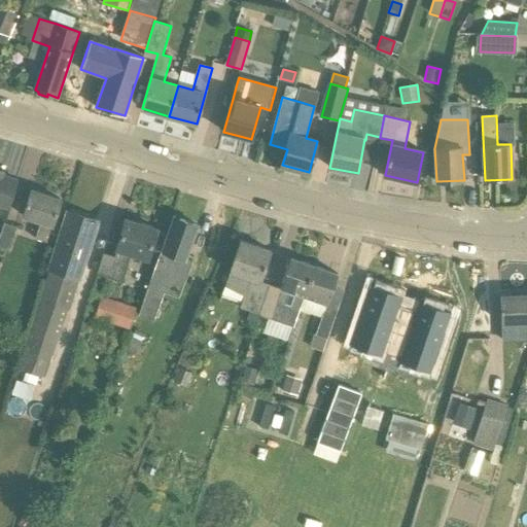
[(18,180),(3,175),(4,172),(0,170),(0,206),(8,209),(18,180)]
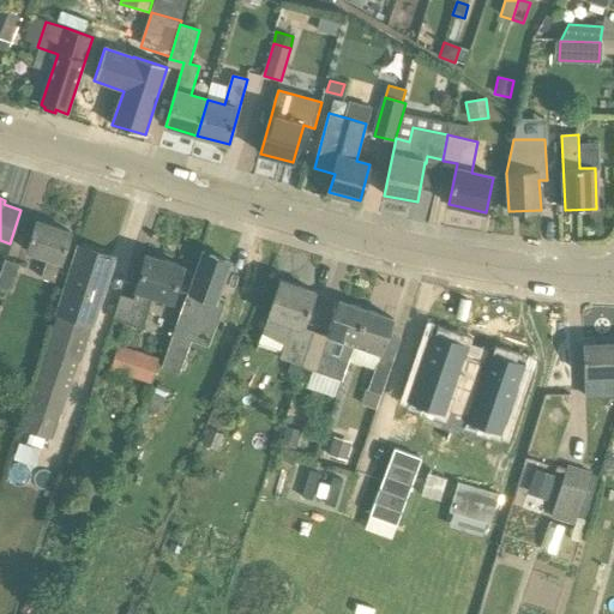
[(37,222),(28,252),(48,258),(42,278),(55,283),(71,233),(37,222)]
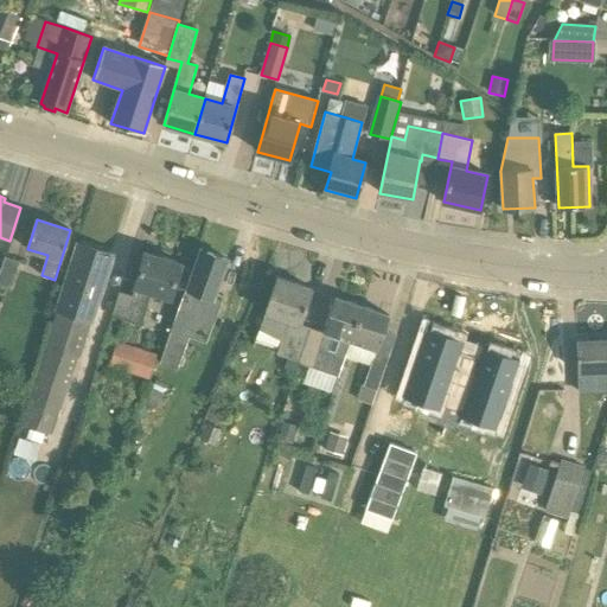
[(80,246),(55,324),(48,346),(29,407),(23,425),(55,435),(61,416),(112,256),(80,246)]
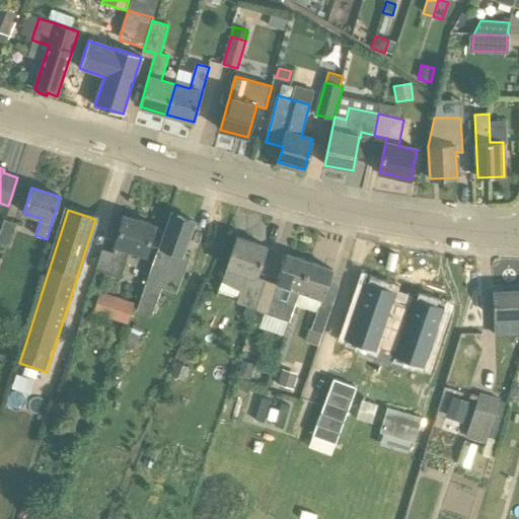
[(152,266),(182,276),(190,255),(184,254),(196,223),(171,214),(152,266)]
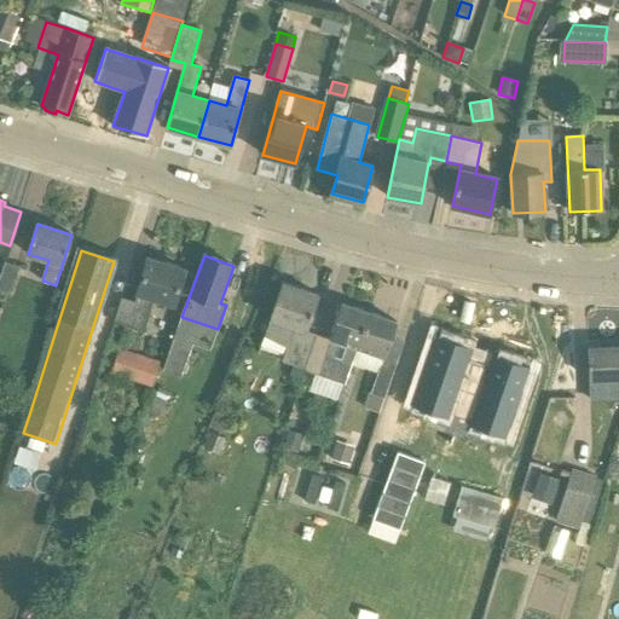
[(115,322),(128,327),(144,333),(155,298),(173,304),(184,268),(149,259),(136,302),(122,298),(115,322)]
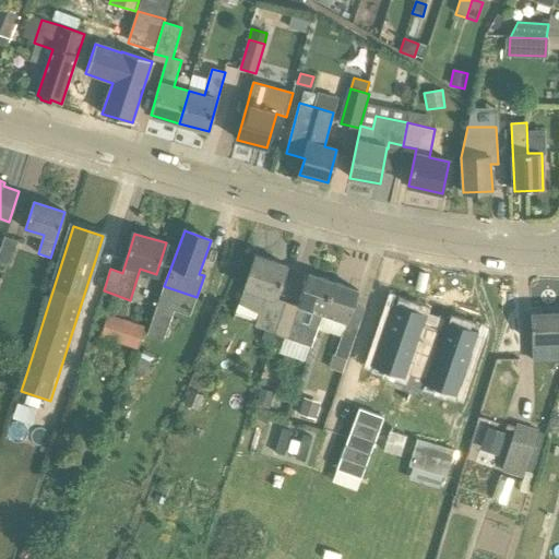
[(0,262),(10,265),(19,241),(6,237),(0,251),(0,262)]
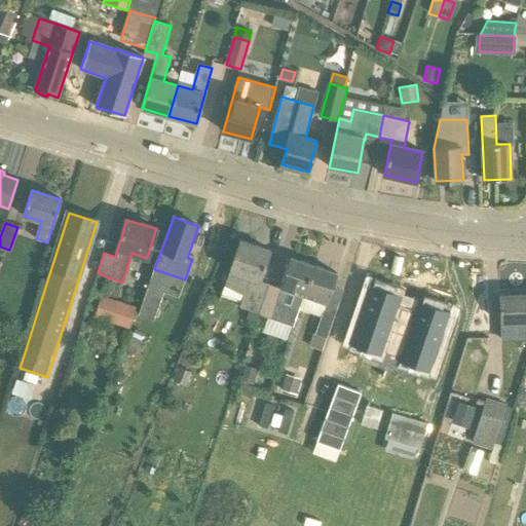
[(226,284),(246,291),(239,307),(260,314),(269,289),(258,285),(270,251),(240,240),(226,284)]
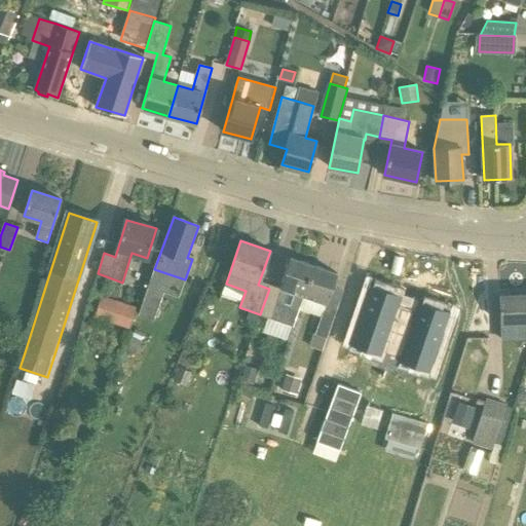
[(269,289),(260,314),(260,315),(293,327),(299,309),(314,266),(291,258),(280,288),(294,292),(290,303),(284,306),(276,304),(279,292),(269,289)]
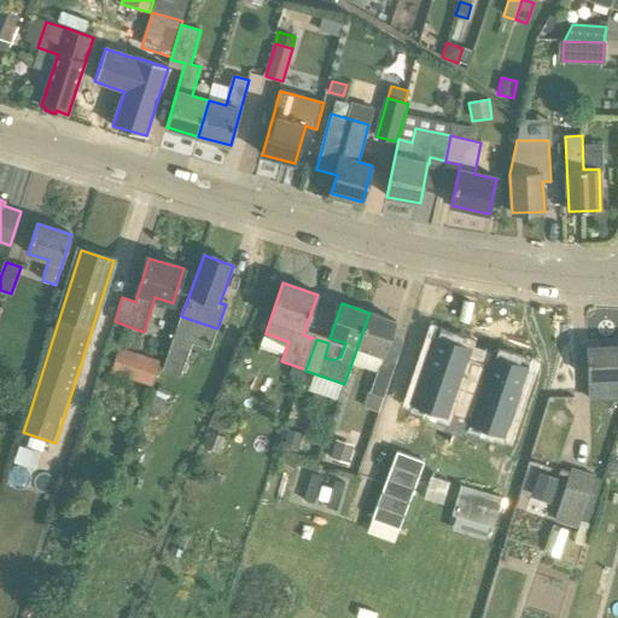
[(369,313),(351,363),(378,372),(366,407),(380,412),(396,365),(384,360),(397,322),(369,313)]
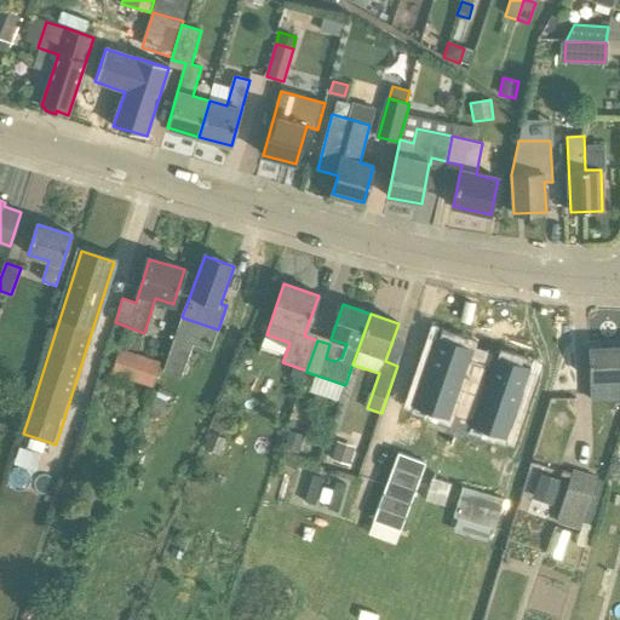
[(193,343),(174,337),(162,371),(181,377),(193,343)]
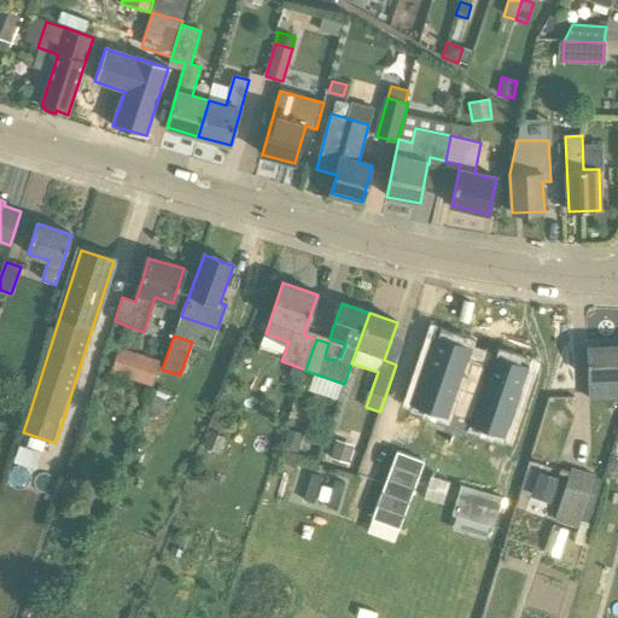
[(453,402),(468,357),(471,349),(468,348),(436,337),(435,337),(429,353),(426,361),(425,363),(414,395),(412,401),(414,401),(449,413),(453,402)]
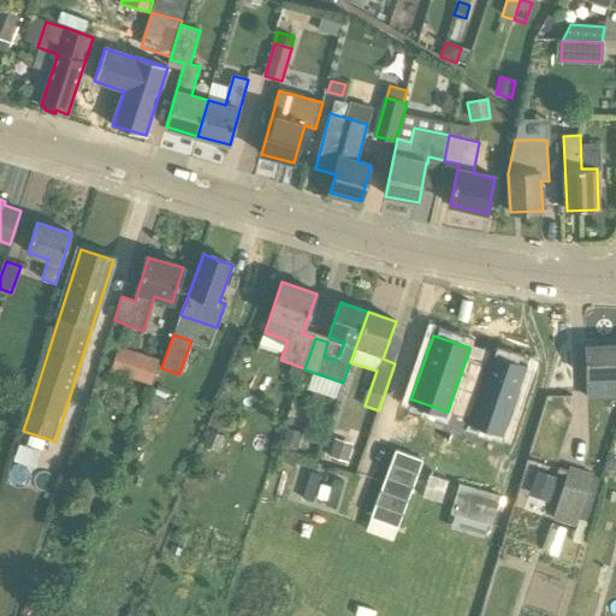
[(615,397),(615,345),(585,347),(587,398),(615,397)]
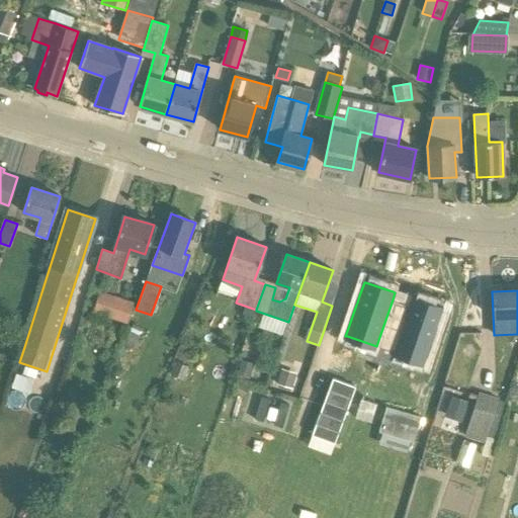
[(99,291),(92,313),(127,324),(134,303),(99,291)]
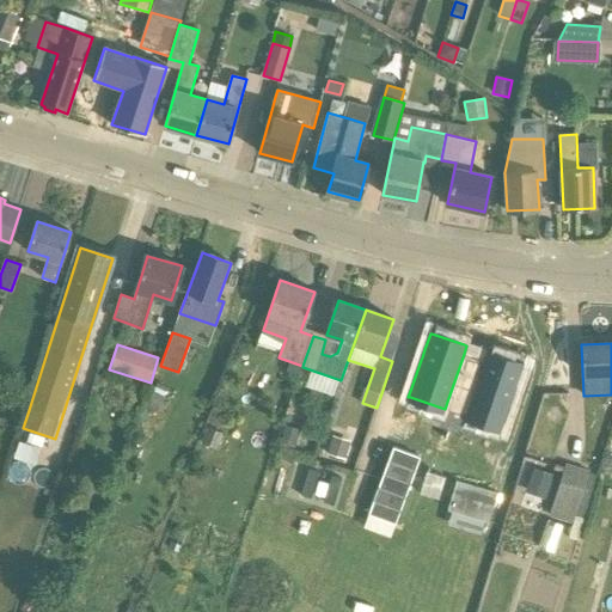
[(483,361),(469,405),(465,416),(500,428),(501,428),(503,423),(512,398),(512,396),(515,386),(522,365),(521,363),(489,353),(487,353),(483,361)]
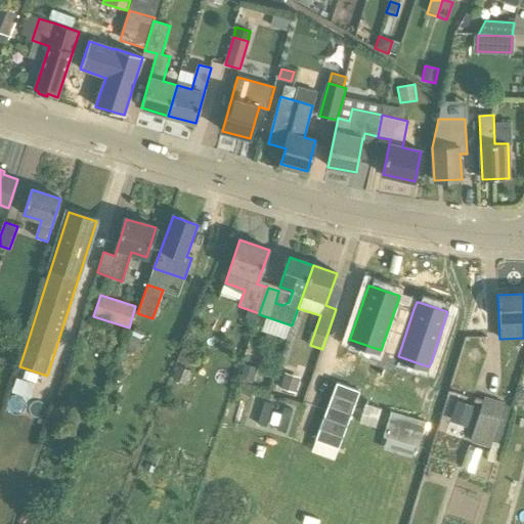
[(393,344),(401,347),(413,309),(405,306),(397,303),(384,341),(392,344),(393,344)]
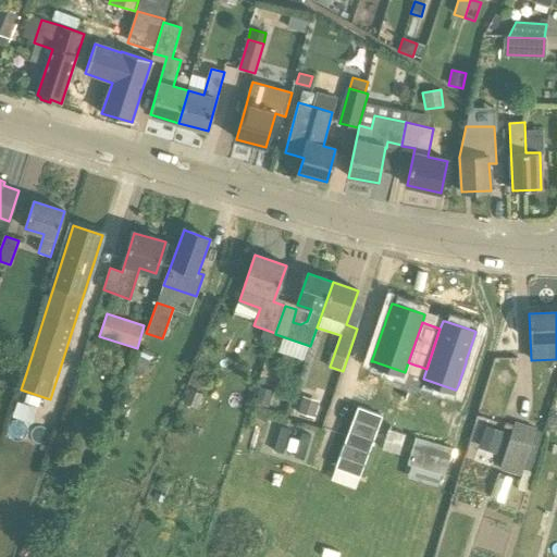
[(152,353),(144,348),(134,371),(144,374),(152,353)]
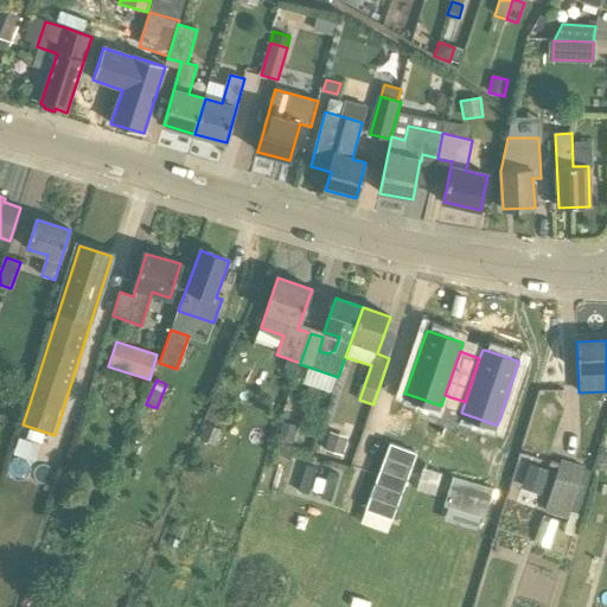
[(298,427),(282,422),(276,439),(293,443),(298,427)]
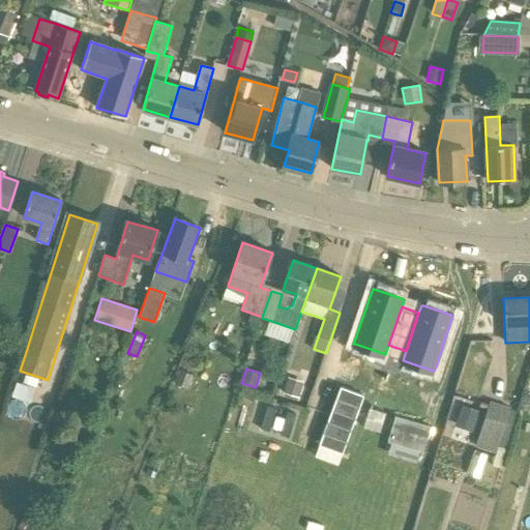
[(187,388),(194,376),(179,370),(174,383),(187,388)]
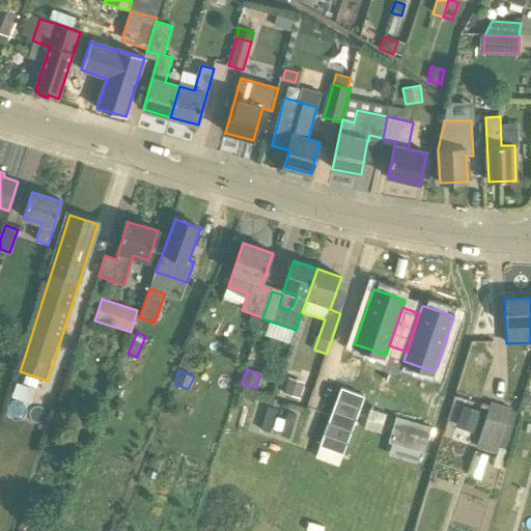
[(305,383),(288,378),(284,393),(300,398),(305,383)]
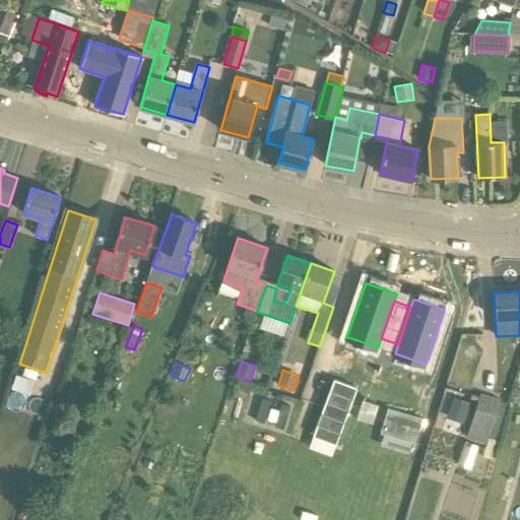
[(16,375),(13,388),(33,393),(36,380),(16,375)]
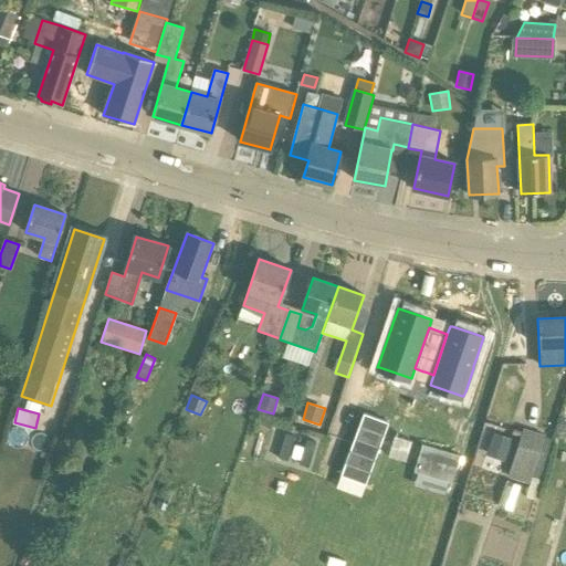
[(364,413),(341,475),(366,484),(388,422),(364,413)]
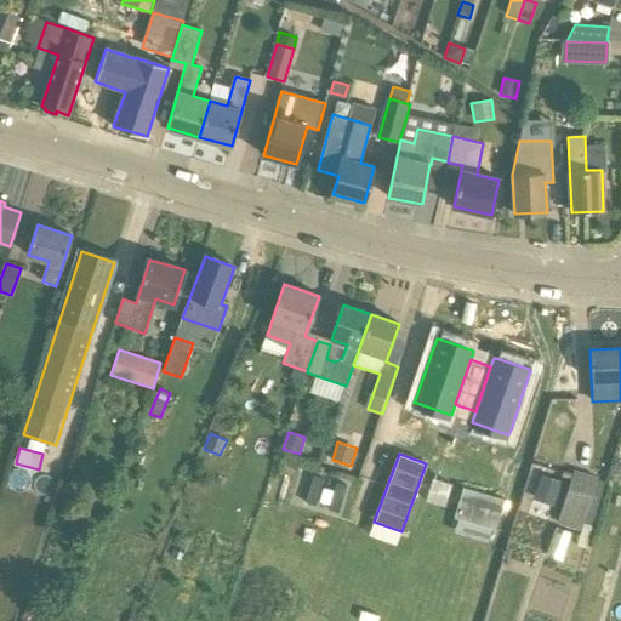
[(598,478),(574,471),(557,524),(581,531),(598,478)]
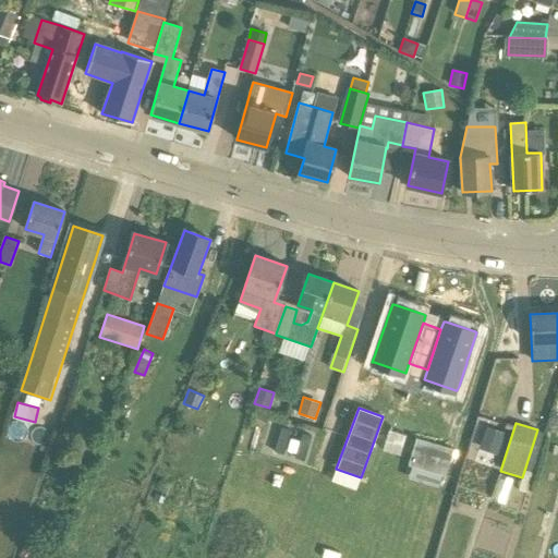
[(505,433),(486,426),(478,448),(497,455),(505,433)]
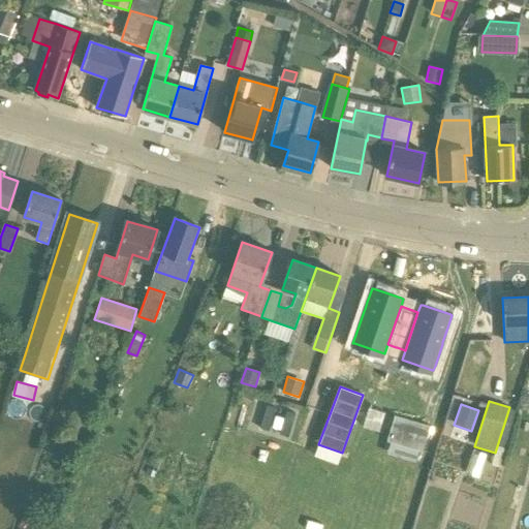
[(469,471),(479,475),(487,454),(475,450),(469,471)]
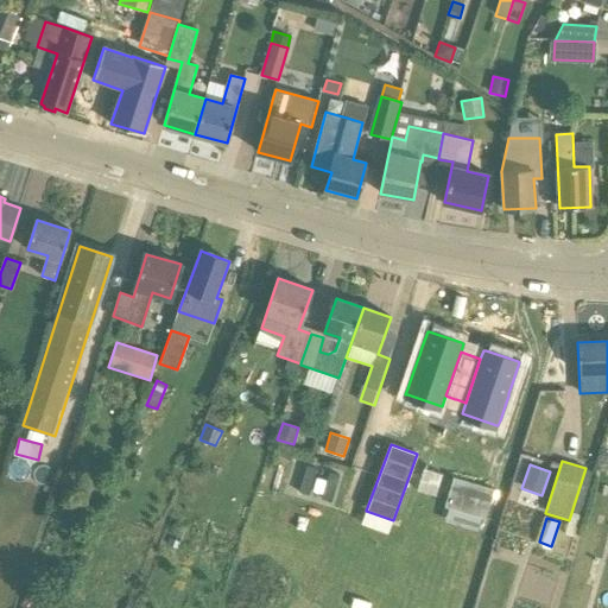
[(31,607),(35,600),(26,597),(21,607),(31,607)]
